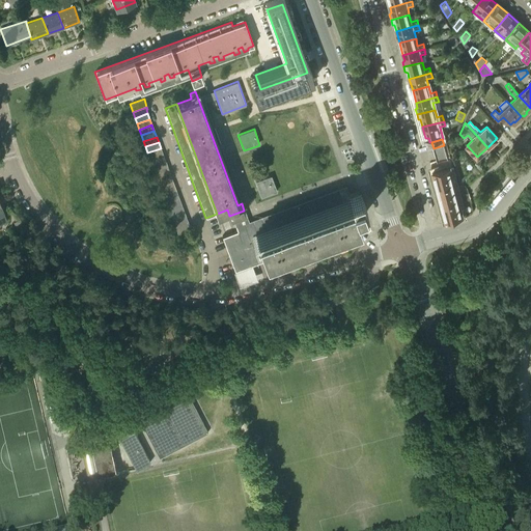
[(434,148),(435,156),(446,152),(444,145),(434,148)]
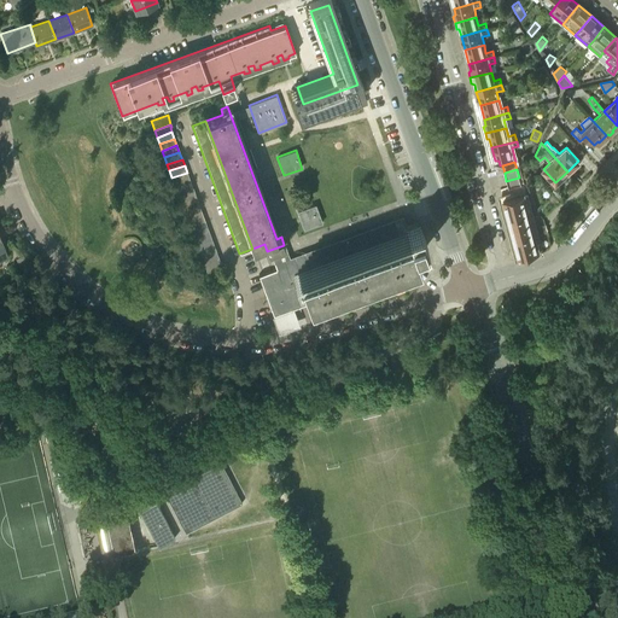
[(175,185),(190,179),(187,173),(172,178),(175,185)]
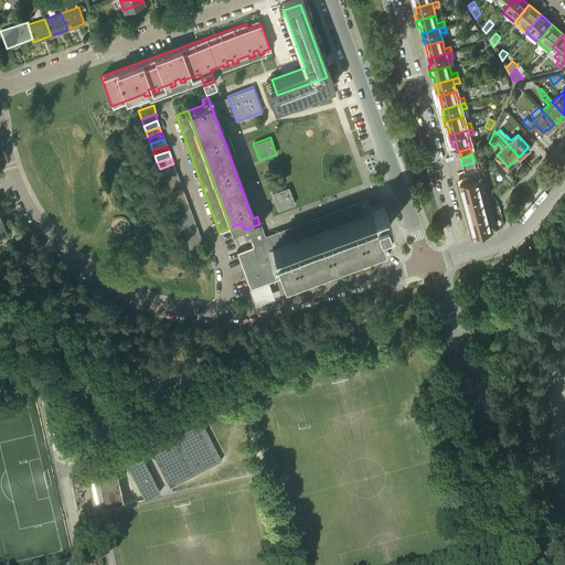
[(476,169),(475,162),(462,166),(465,172),(476,169)]
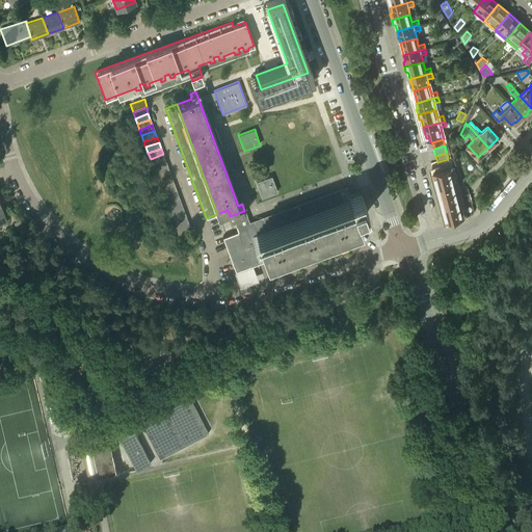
[(165,160),(163,154),(151,159),(153,164),(165,160)]
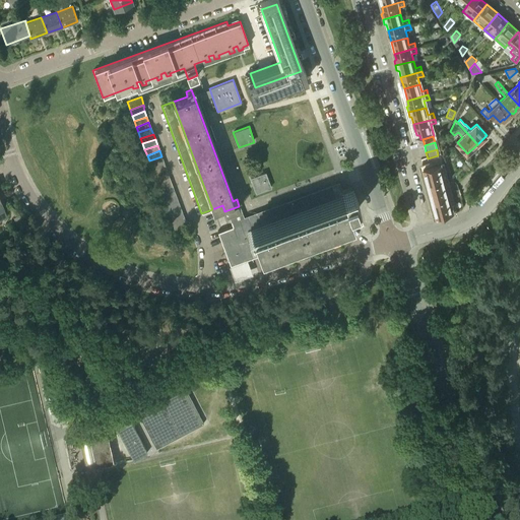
[(164,161),(161,156),(149,160),(151,167),(164,161)]
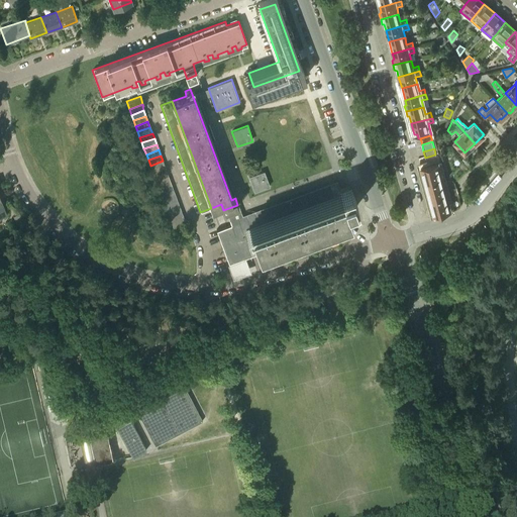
[(420,163),(424,180),(442,176),(437,159),(420,163)]
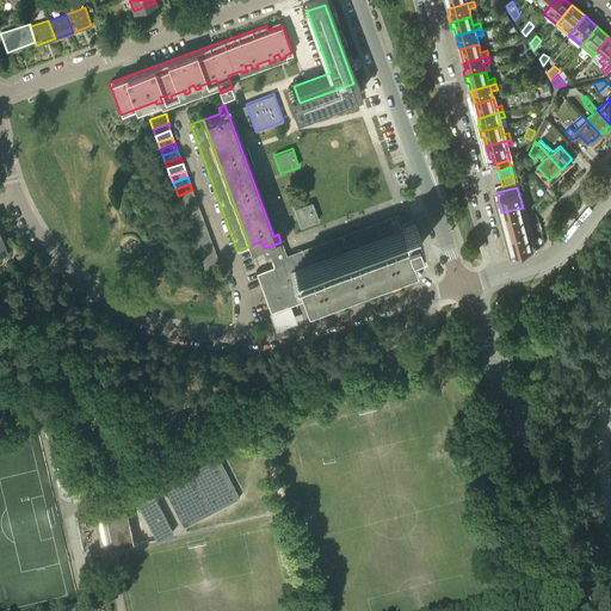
[(180,203),(195,197),(192,190),(178,196),(180,203)]
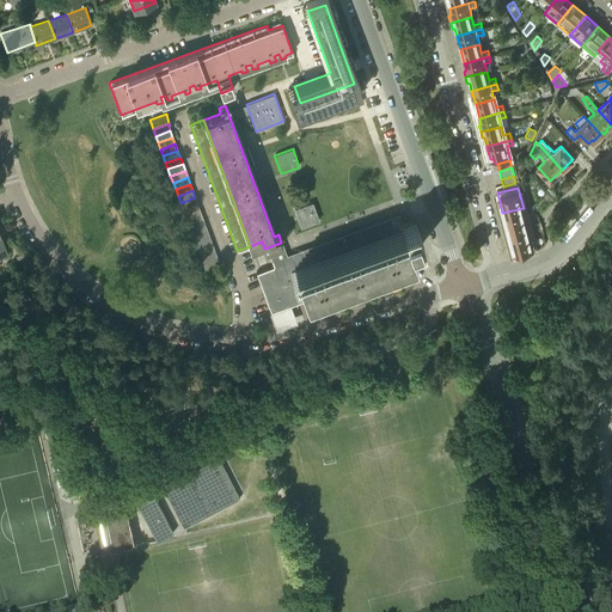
[(183,209),(197,204),(195,197),(181,203),(183,209)]
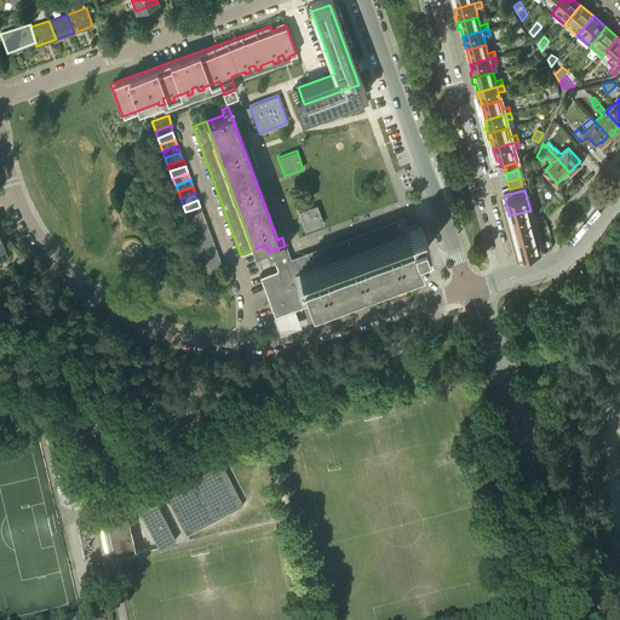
[(323,224),(316,205),(298,212),(304,230),(323,224)]
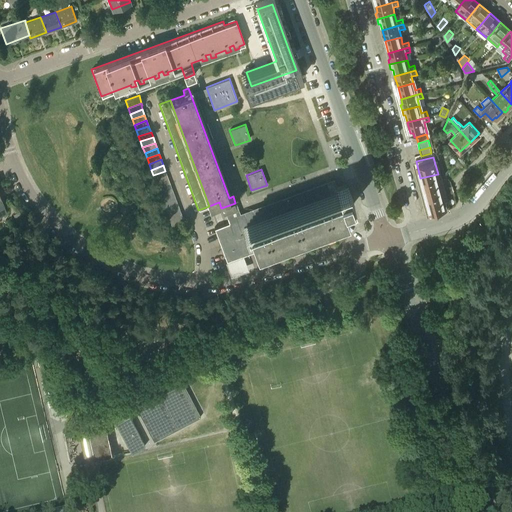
[(159,179),(167,176),(165,171),(153,175),(155,181),(159,179)]
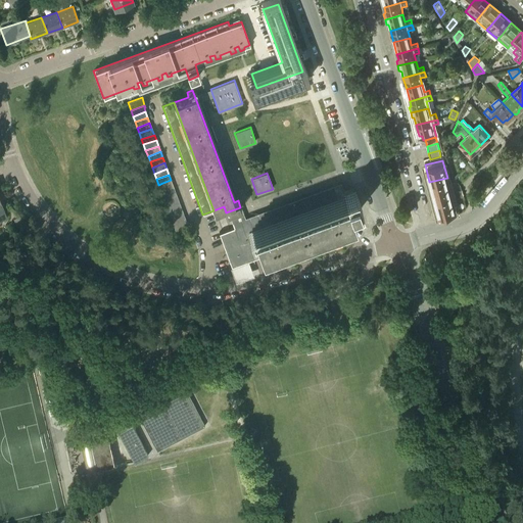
[(429,182),(434,199),(452,195),(447,178),(429,182)]
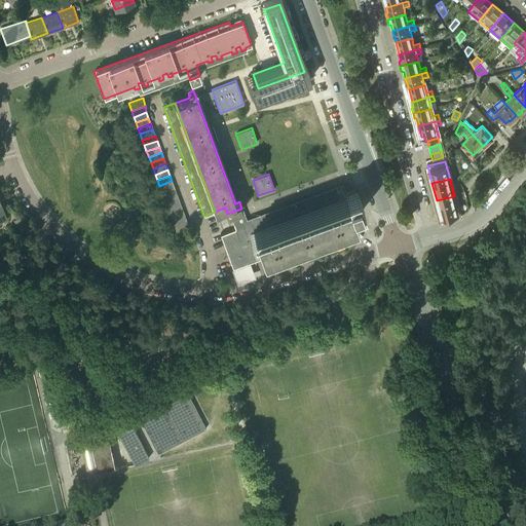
[(163,184),(159,186),(161,191),(165,190),(174,187),(172,181),(163,184)]
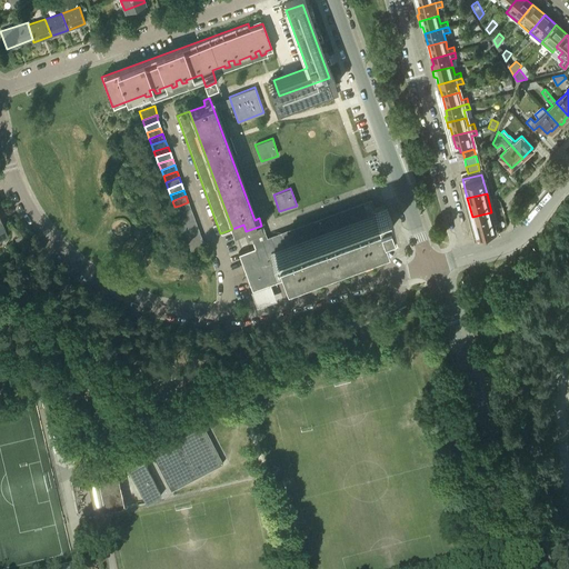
[(179,206),(175,207),(177,213),(190,208),(188,202),(179,206)]
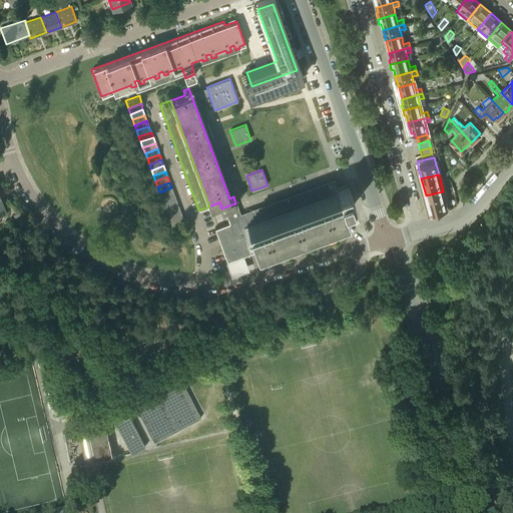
[(259,245),(347,213),(344,205),(354,201),(348,185),(338,189),(336,183),(214,228),(226,262),(260,249),(259,245)]
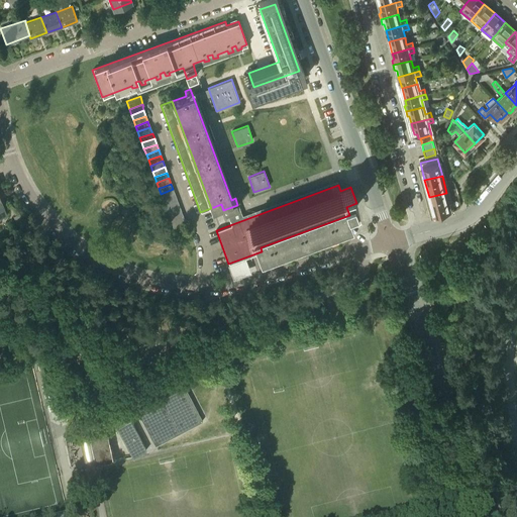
[(163,200),(175,195),(173,189),(161,194),(163,200)]
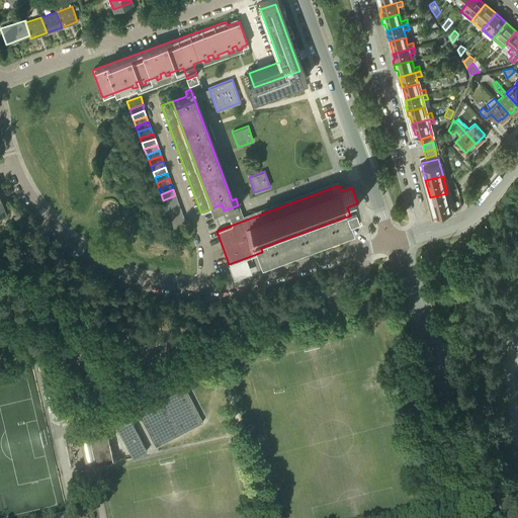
[(430,197),(435,216),(452,210),(447,193),(430,197)]
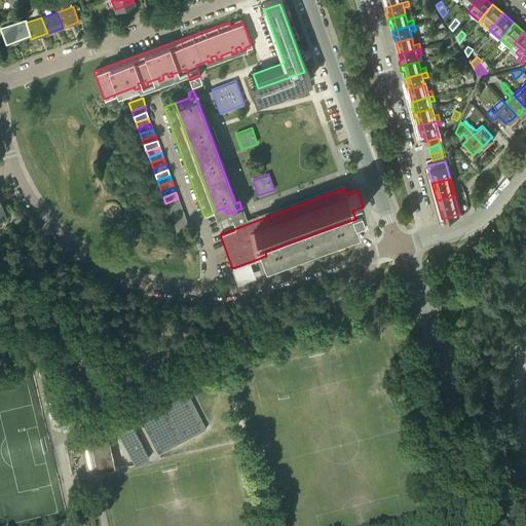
[(167,209),(180,204),(178,198),(165,203),(167,209)]
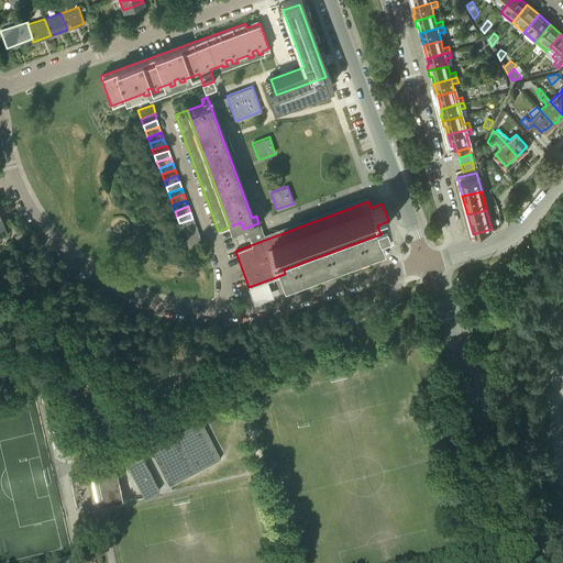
[(195,224),(192,219),(179,223),(181,230),(195,224)]
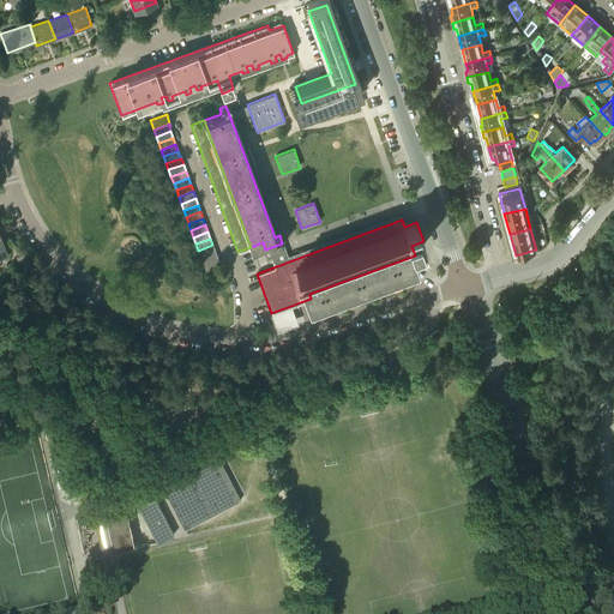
[(212,245),(198,251),(199,253),(200,257),(215,251),(212,245)]
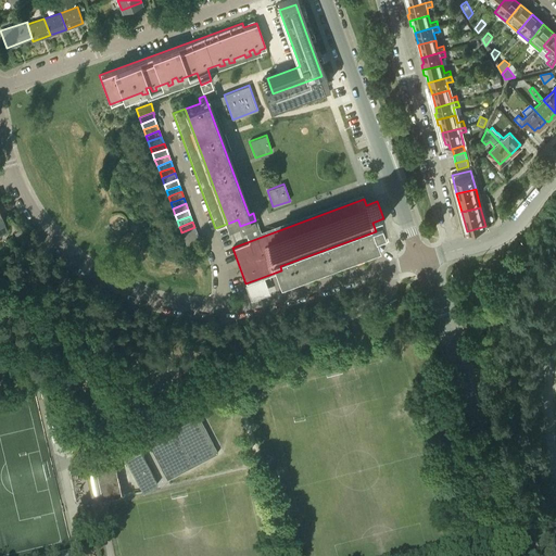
[(197,234),(194,227),(181,232),(184,239),(197,234)]
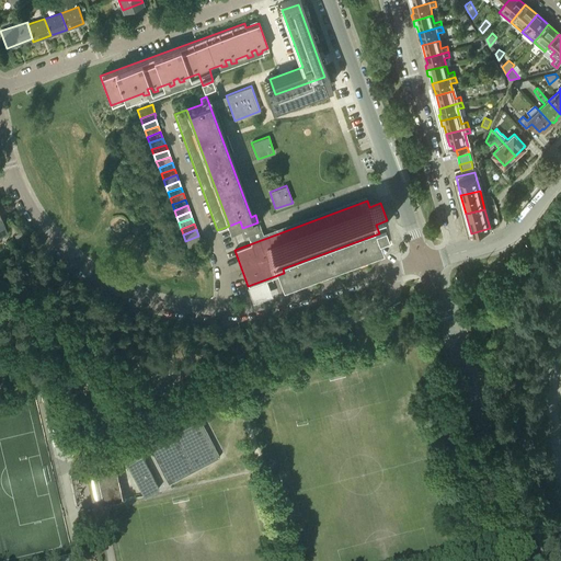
[(198,236),(185,241),(187,248),(201,242),(198,236)]
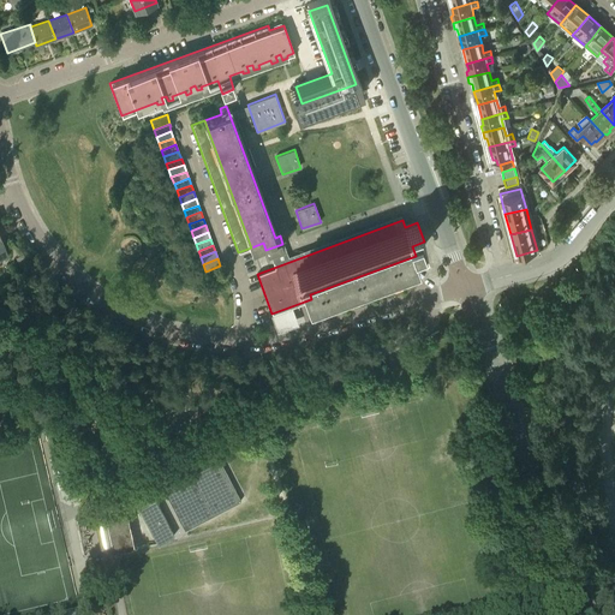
[(293,309),(272,316),(276,330),(298,324),(293,309)]
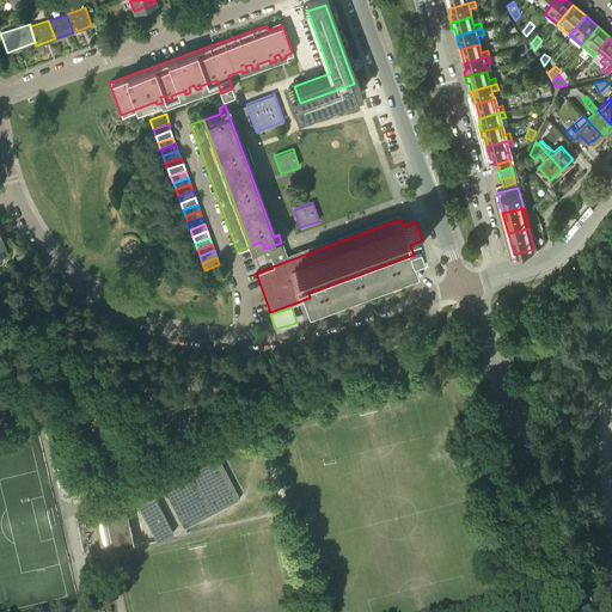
[(190,472),(163,487),(184,527),(212,513),(240,499),(219,458),(190,472)]
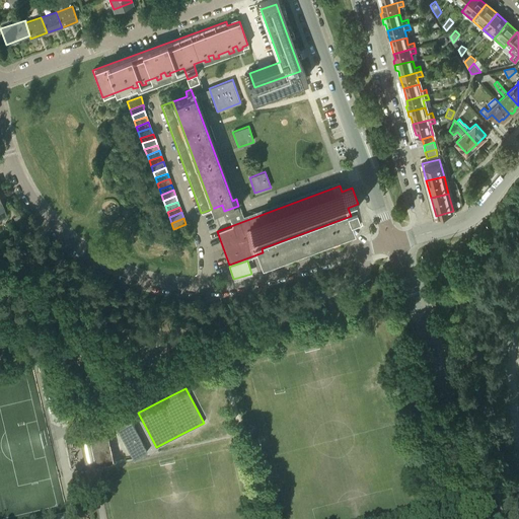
[(87,427),(87,428),(88,432),(89,434),(88,435),(94,465),(113,461),(106,431),(116,426),(133,459),(147,452),(129,419),(124,422),(119,411),(87,427)]
